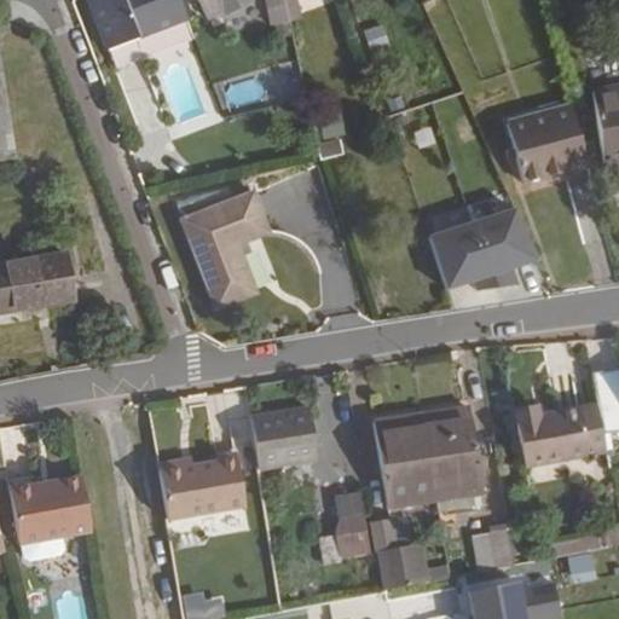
[(181,0),(86,0),(105,53),(190,23),(181,0)]
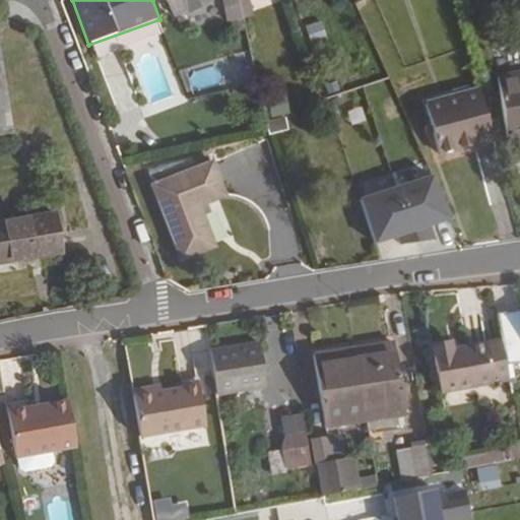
[(238,0),(166,0),(174,16),(187,10),(189,13),(212,1),(211,0),(222,0),(228,21),(243,18),(238,0)]
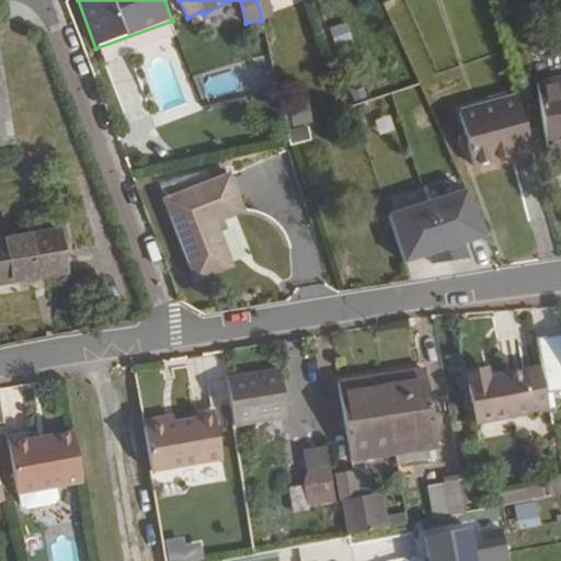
[(0,145),(13,144),(0,59),(0,145)]
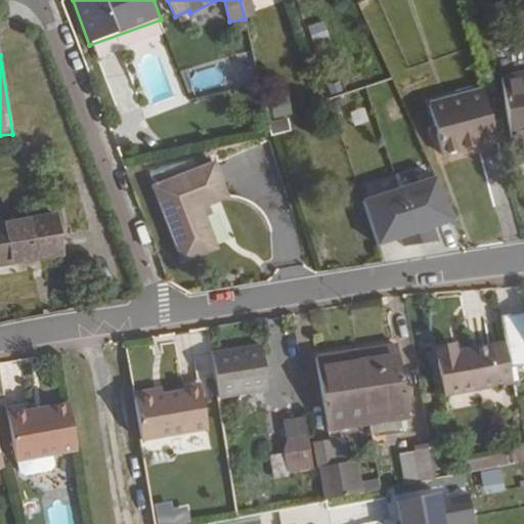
[(523,137),(523,74),(500,78),(511,140),(523,137)]
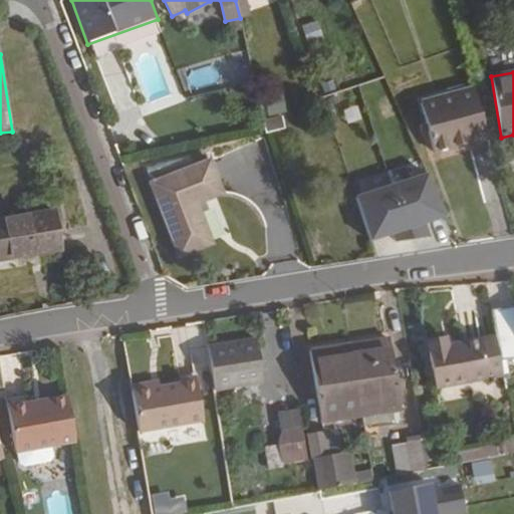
[(488,138),(474,88),(421,102),(434,153),(488,138)]
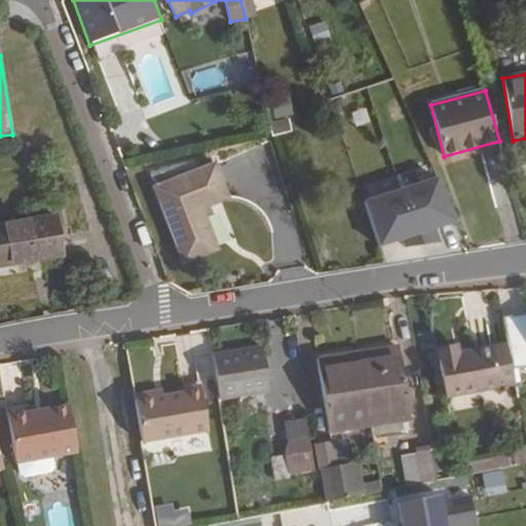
[(325,107),(321,94),(310,98),(315,111),(325,107)]
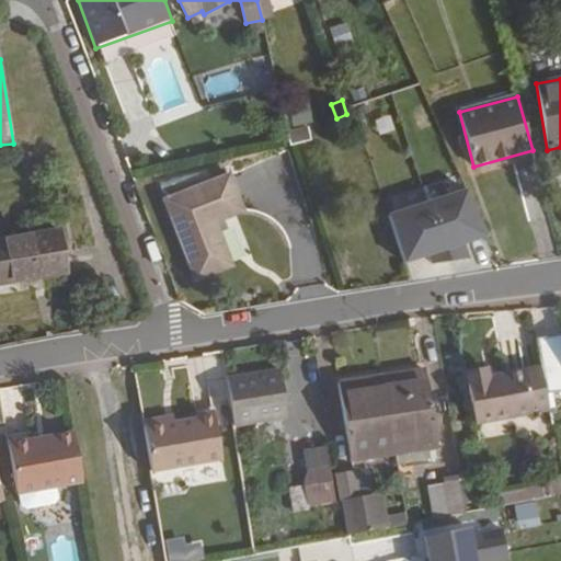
[(311,140),(308,126),(286,132),(289,146),(311,140)]
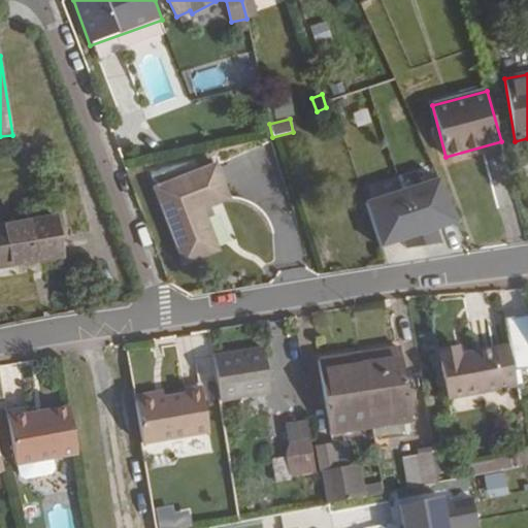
[(231,200),(216,162),(153,186),(184,266),(220,253),(203,210),(231,200)]
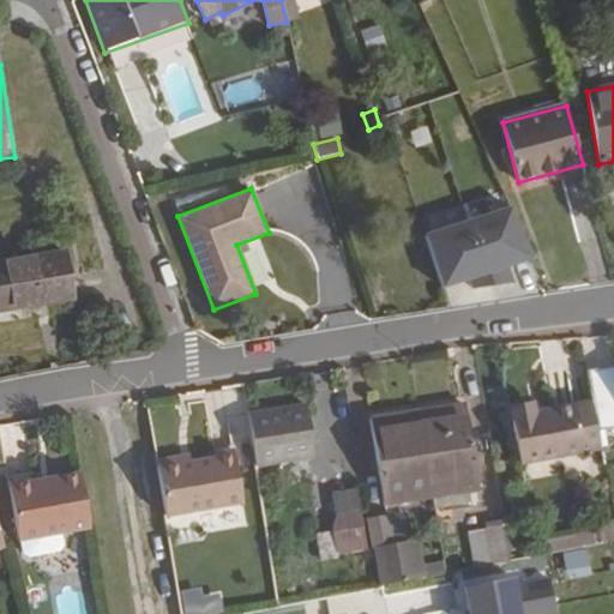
[(533,260),(515,208),(428,238),(446,290),(533,260)]
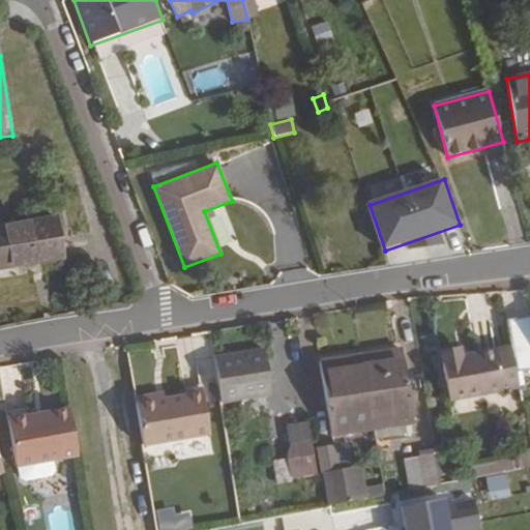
[(0,269),(64,259),(58,215),(0,225),(0,269)]
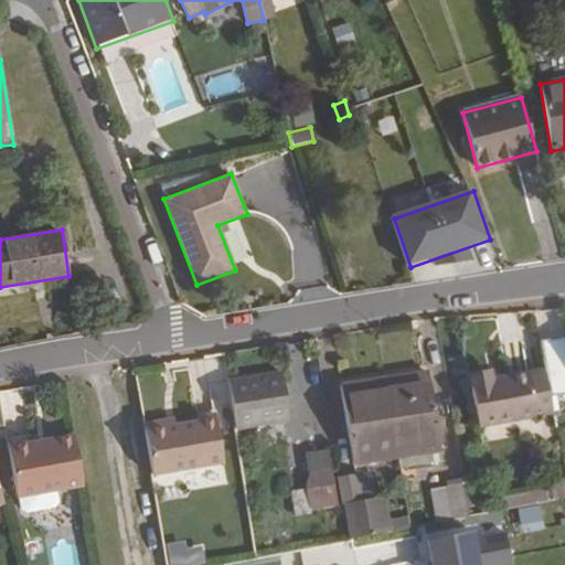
[(564,339),(540,342),(545,369),(551,395),(564,393),(564,339)]
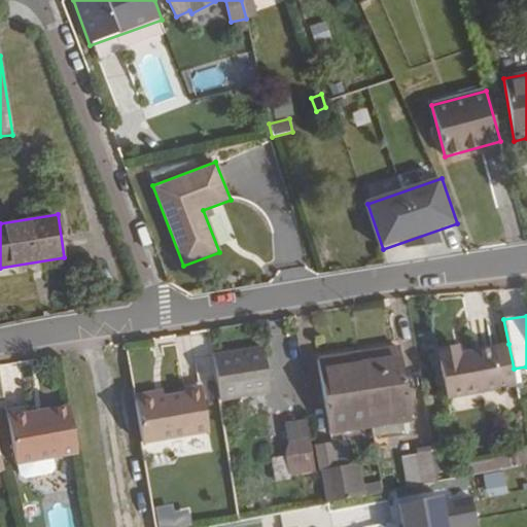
[(516,385),(514,369),(508,344),(493,347),(493,343),(471,347),(472,348),(457,352),(457,350),(437,353),(446,397),(516,385)]
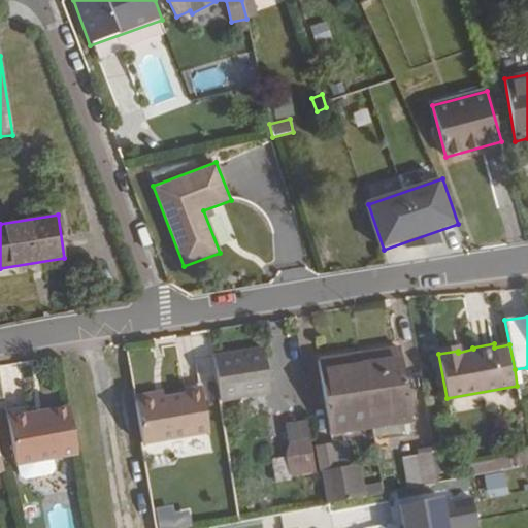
[(413,431),(398,345),(360,352),(373,429),(374,437),(413,431)]
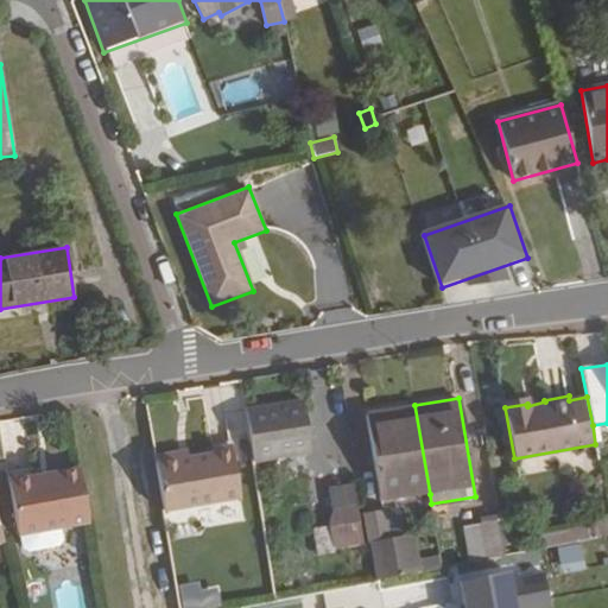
[(312,453),(304,401),(247,411),(255,462),(312,453)]
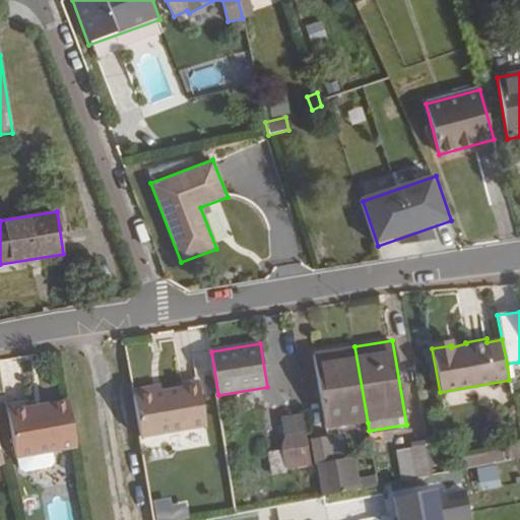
[(368,423),(354,346),(315,352),(327,429),(368,423)]
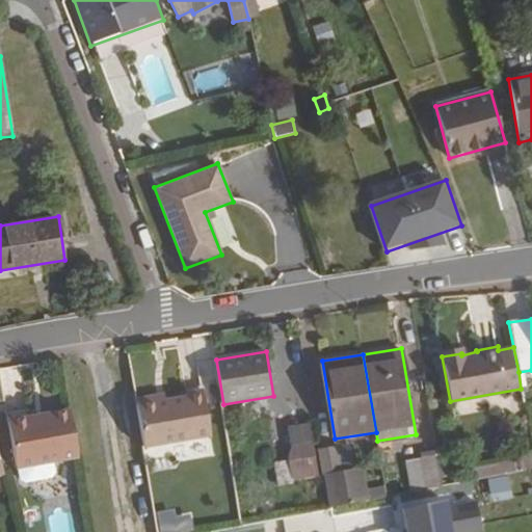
[(212,434),(205,395),(140,406),(147,446),(212,434)]
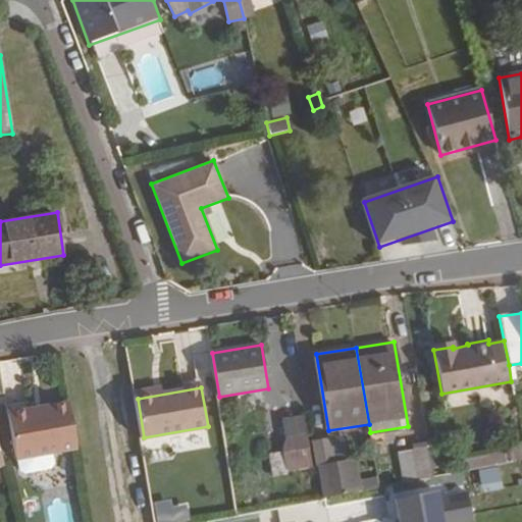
[(77,449),(68,402),(6,412),(15,461),(16,461),(52,454),(77,449)]
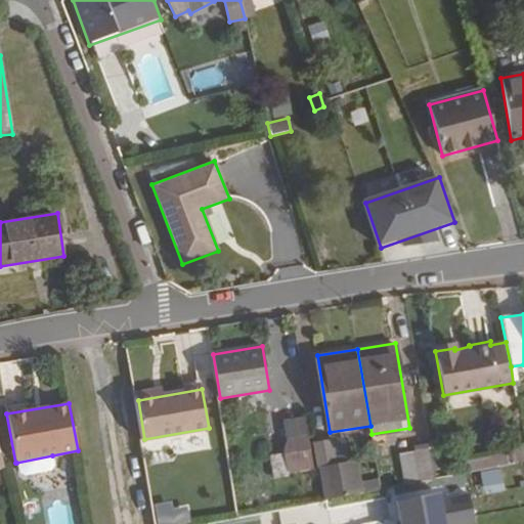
[(312,435),(309,416),(281,420),(286,438),(287,438),(307,435),(307,436),(312,435)]
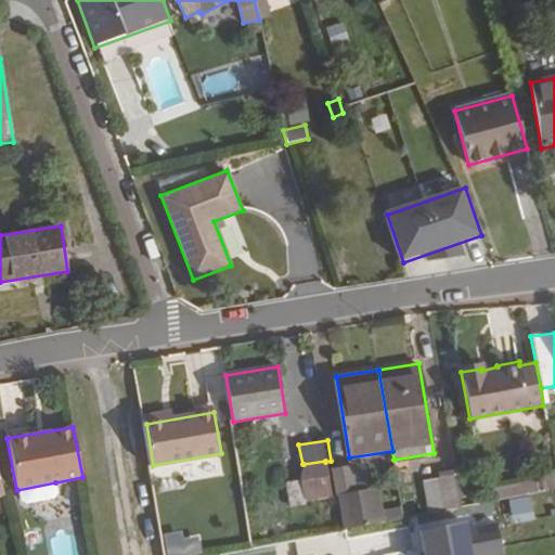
[(325,462),(325,461),(304,464),(299,479),(299,480),(304,498),(332,494),(325,462)]
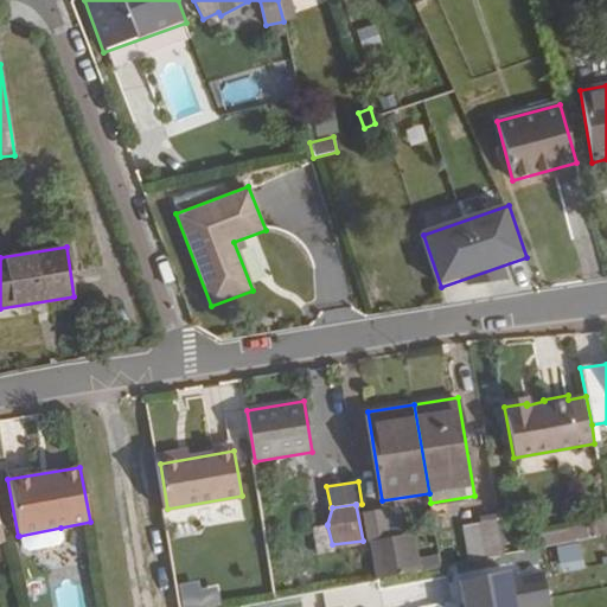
[(400,505),(363,512),(368,537),(404,530),(400,505)]
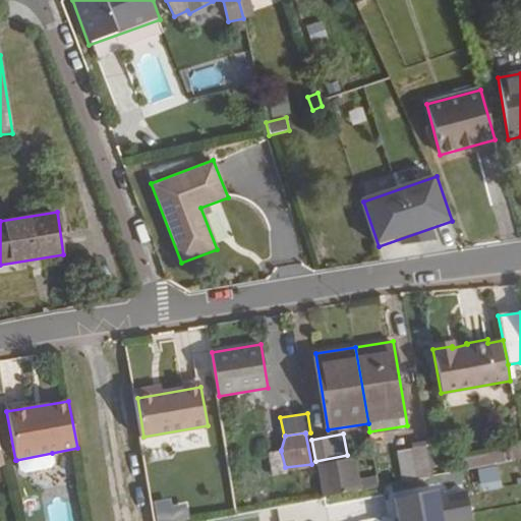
[(432,476),(426,446),(426,441),(411,444),(411,449),(397,452),(402,482),(432,476)]
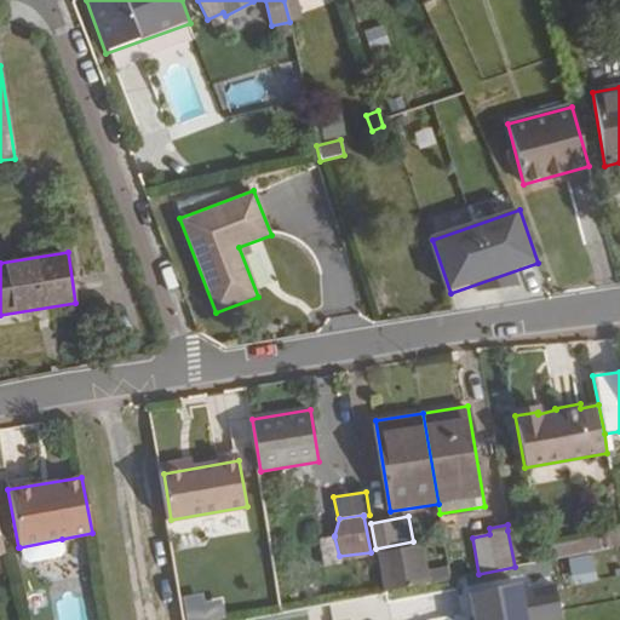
[(618,549),(614,530),(547,543),(551,561),(618,549)]
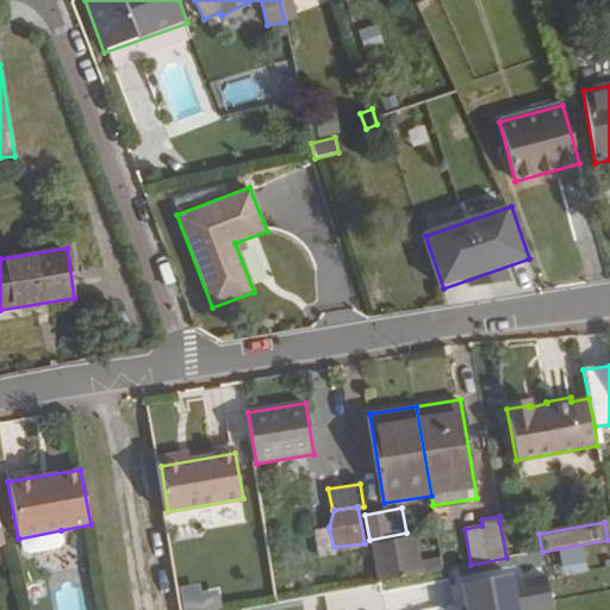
[(334,547),(329,528),(311,531),(318,558),(335,555),(334,547)]
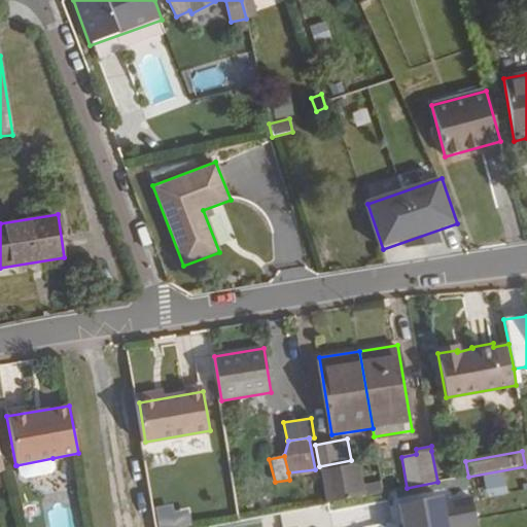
[(51,473),(56,468),(53,458),(16,465),(19,476),(24,479),(51,473)]
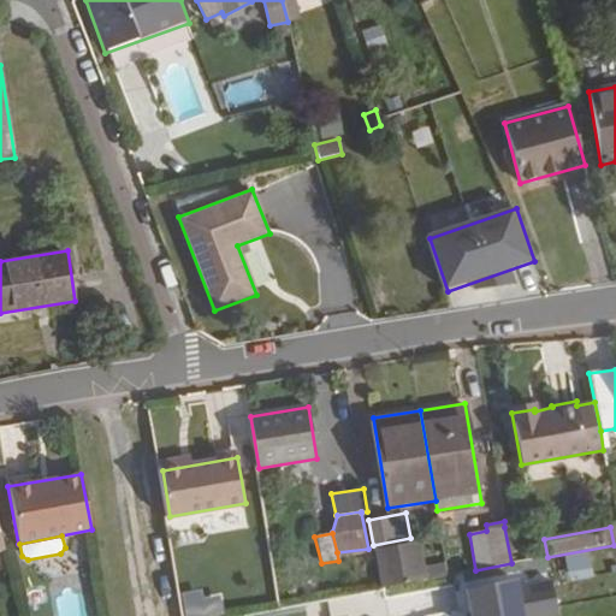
[(425,579),(418,544),(377,552),(383,586),(425,579)]
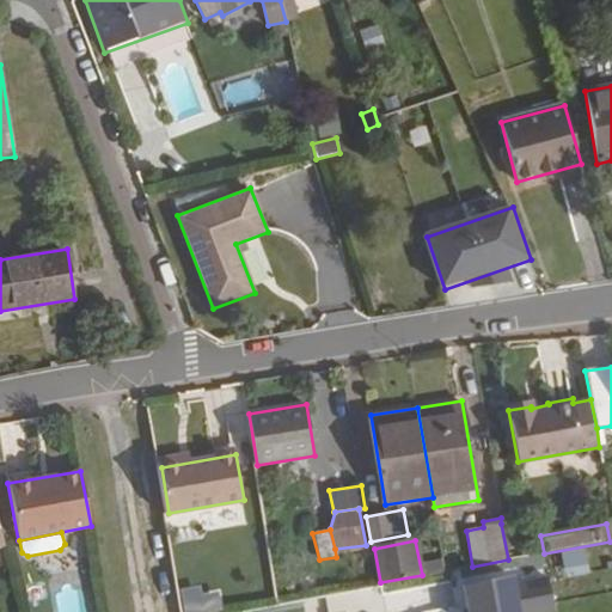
[(445,571),(442,560),(422,563),(424,575),(445,571)]
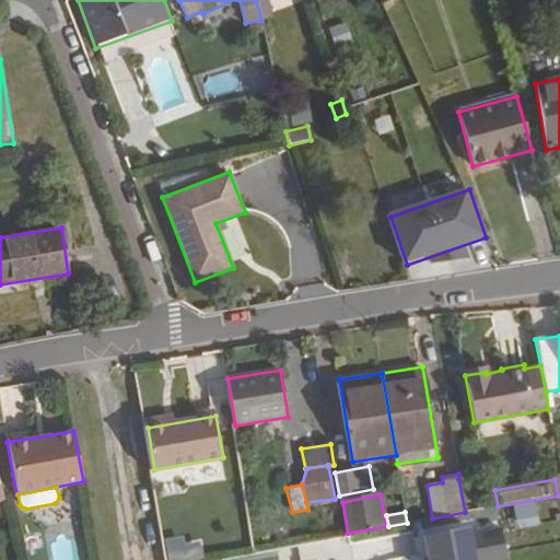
[(377,535),(350,545),(354,559),(356,559),(382,551),(377,535)]
